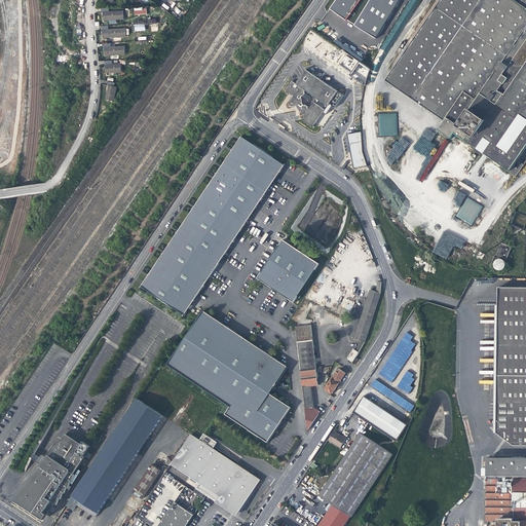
[(336,0),(330,9),(346,21),(347,20),(354,25),(353,26),(375,39),(400,0),(336,0)]
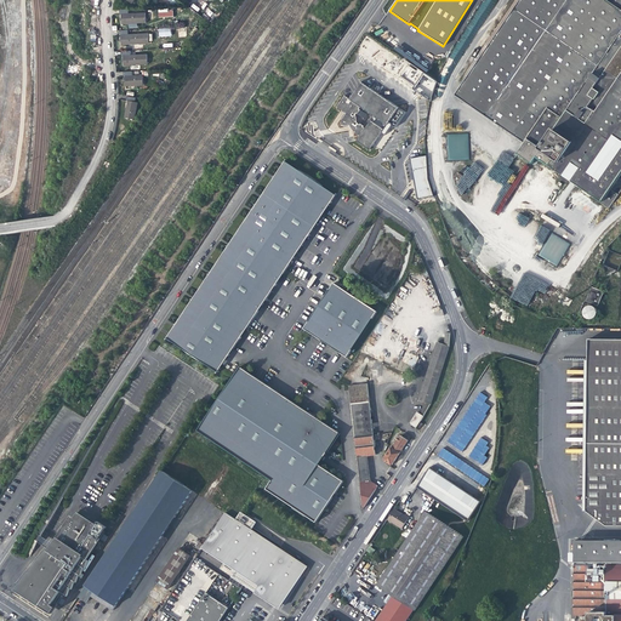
[(514,0),(451,93),(456,97),(522,0),(514,0)]
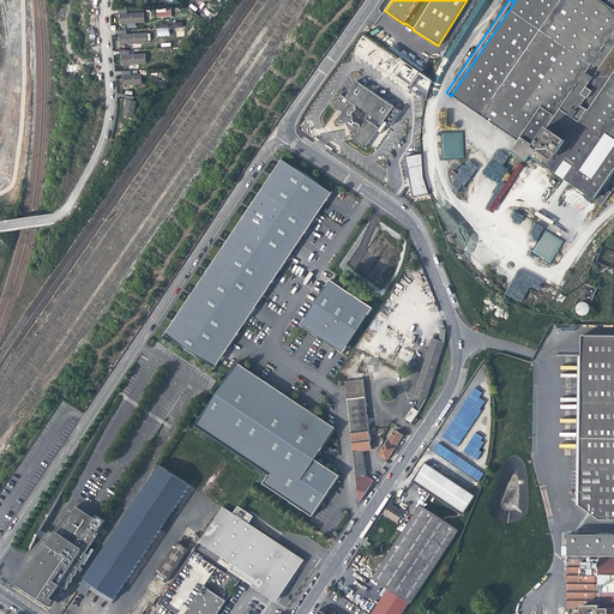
[(613,0),(516,0),(451,96),(470,109),(519,143),(512,151),(590,205),(596,209),(600,205),(601,206),(613,187),(613,178),(611,175),(613,170),(613,0)]
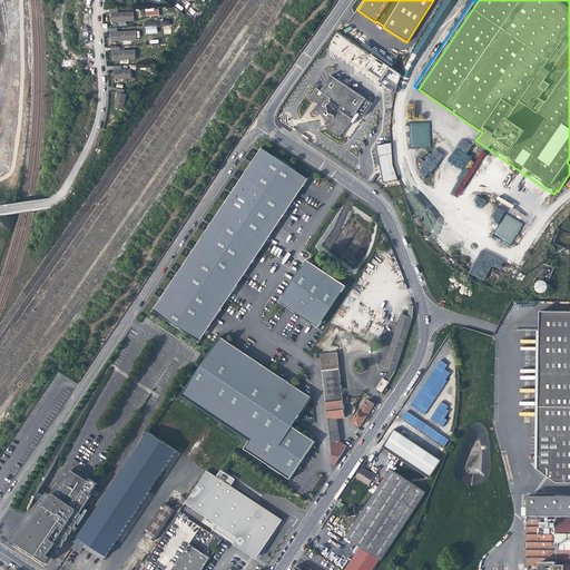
[(112,19),(112,21),(134,21),(133,12),(118,12),(111,12),(112,18),(112,19)]
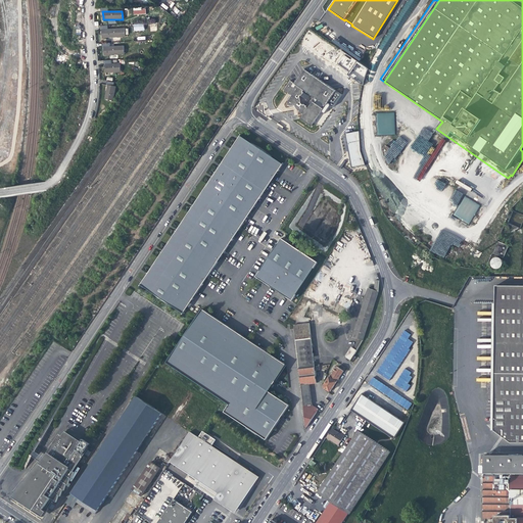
[(102,36),(102,37),(125,37),(125,29),(108,29),(102,29),(102,34),(102,36)]
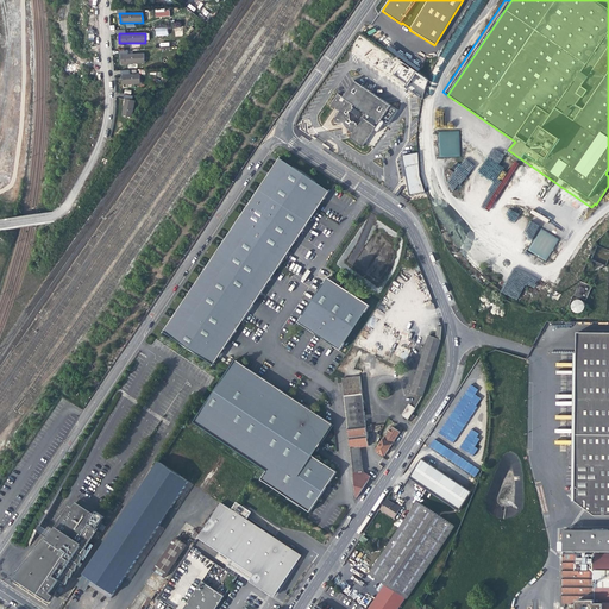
[(121,62),(121,64),(144,63),(144,54),(129,54),(120,54),(121,60),(121,62)]
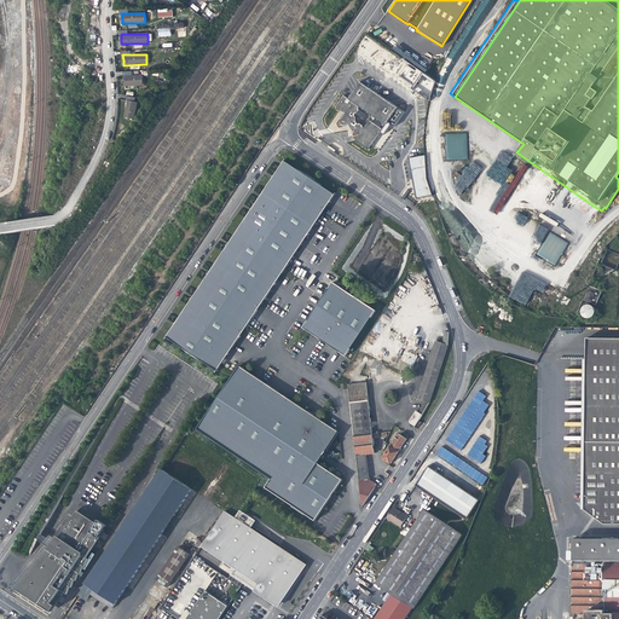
[(142,86),(142,75),(132,75),(125,76),(125,82),(125,84),(125,86),(142,86)]
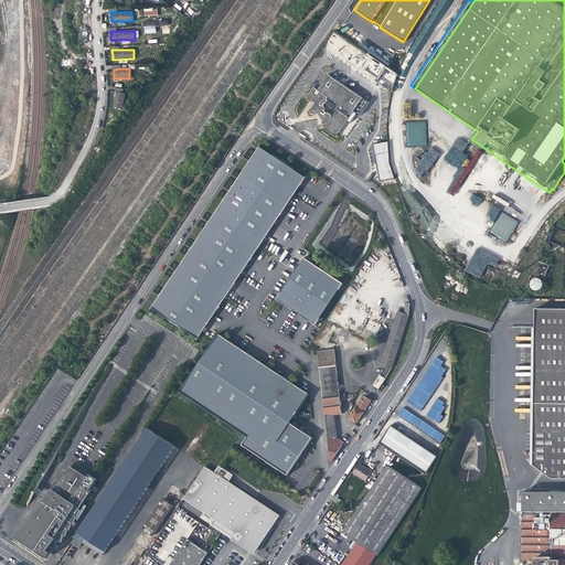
[(347,120),(353,110),(356,113),(355,114),(360,116),(369,102),(328,74),(317,89),(312,86),(306,97),(313,103),(310,108),(311,114),(311,115),(312,115),(316,114),(317,114),(318,115),(321,120),(327,124),(323,128),(336,136),(347,120)]
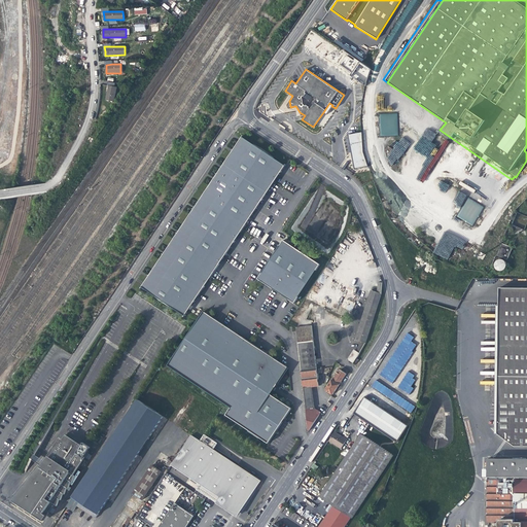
[(105,93),(106,93),(108,85),(114,86),(115,83),(107,81),(105,93)]
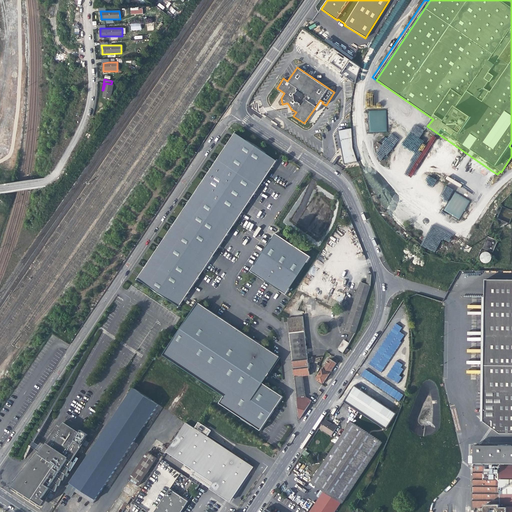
[(103,92),(102,97),(110,99),(113,85),(111,84),(105,83),(103,90),(103,92)]
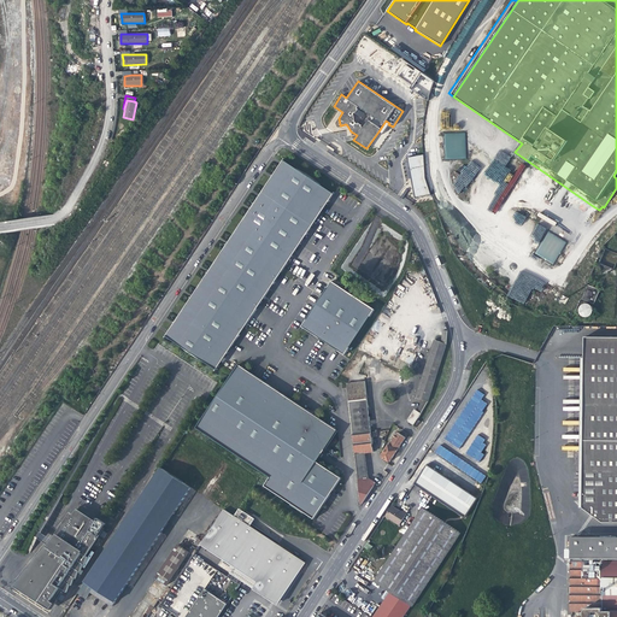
[(382,134),(388,124),(389,123),(386,121),(378,131),(382,134)]
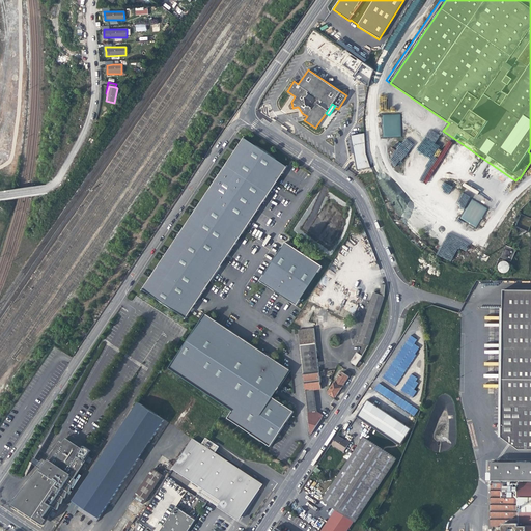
[(383,120),(383,137),(395,137),(395,122),(398,122),(398,136),(400,136),(400,120),(383,120)]
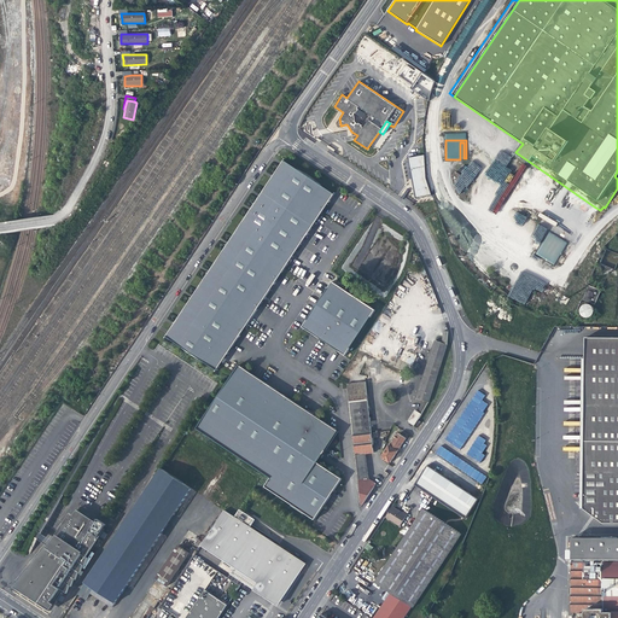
[(426,169),(424,155),(407,158),(415,198),(432,196),(426,169)]
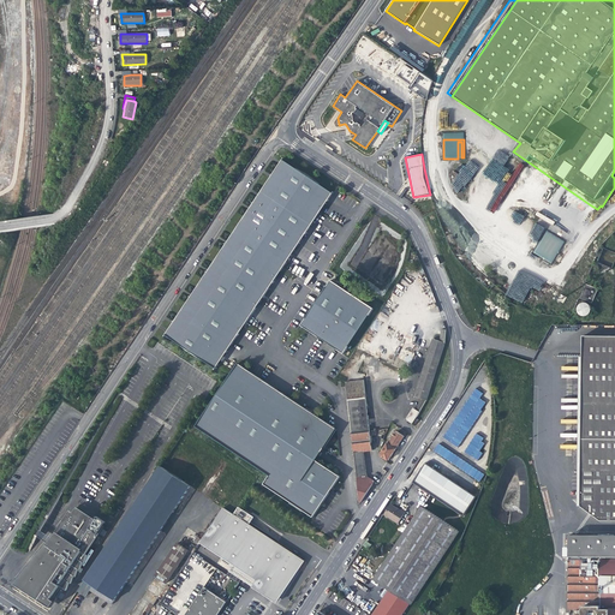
[(296,168),(282,159),(261,191),(233,231),(214,261),(197,285),(187,300),(179,312),(165,335),(178,344),(181,347),(190,353),(197,357),(202,359),(215,368),(225,353),(231,345),(233,341),(239,333),(249,318),(255,309),(257,305),(264,294),(272,284),(284,264),(291,254),(309,228),(311,225),(328,198),(333,192),(320,184),(315,180),(308,174),(302,171),(296,168)]
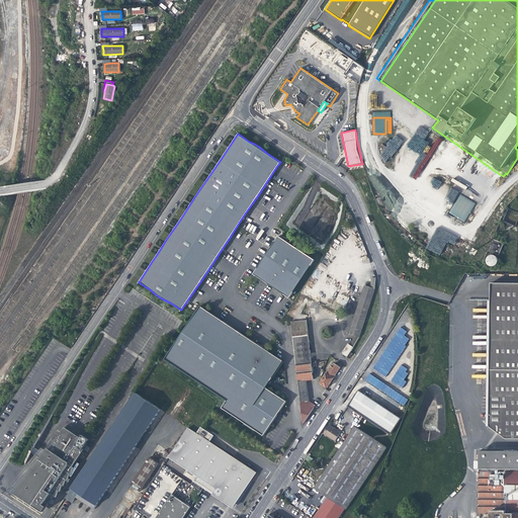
[(460,194),(448,212),(464,223),(476,203),(460,194)]
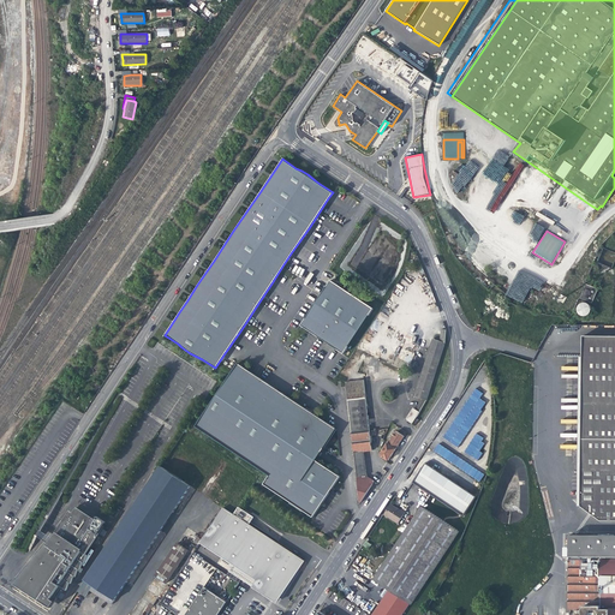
[(375,309),(330,280),(300,326),(314,334),(339,350),(344,354),(375,309)]
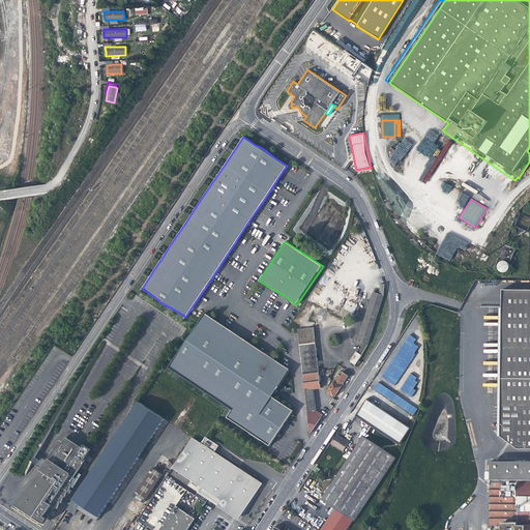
[(501,256),(510,260),(516,248),(505,244),(501,256)]
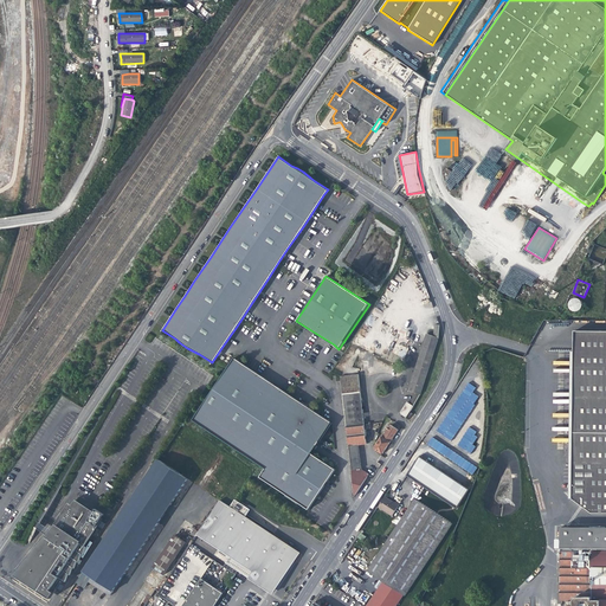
[(572,298),(571,300),(569,301),(569,302),(568,303),(569,305),(569,307),(569,308),(571,309),(572,310),(573,311),(574,311),(578,311),(579,310),(581,309),(582,308),(584,305),(584,304),(584,302),(582,301),(582,300),(580,297),(578,297),(577,297),(574,297),(573,297),(572,298)]
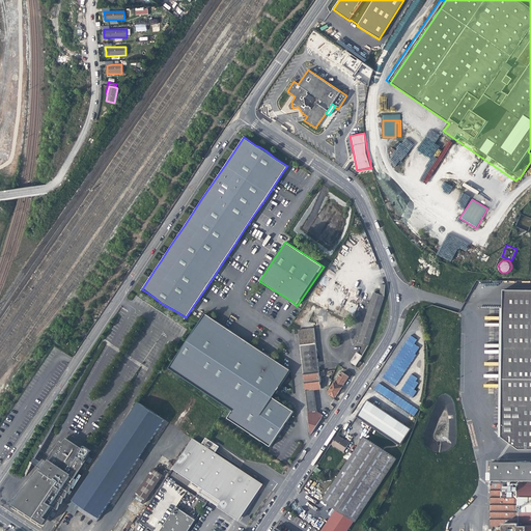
[(530,288),(505,288),(503,436),(522,448),(530,447),(530,288)]
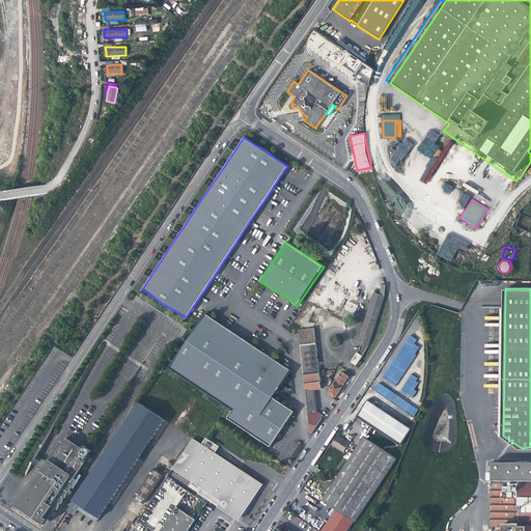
[(358,342),(365,344),(368,345),(384,296),(380,295),(373,292),(370,302),(363,327),(358,342)]
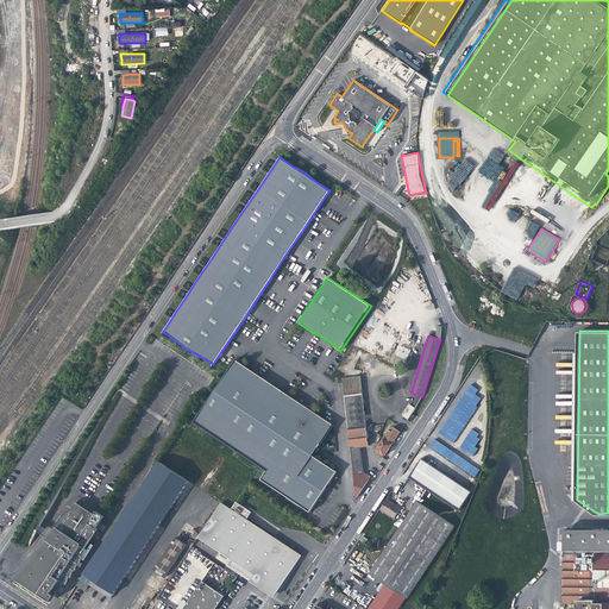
[(394,355),(406,359),(410,350),(399,344),(394,355)]
